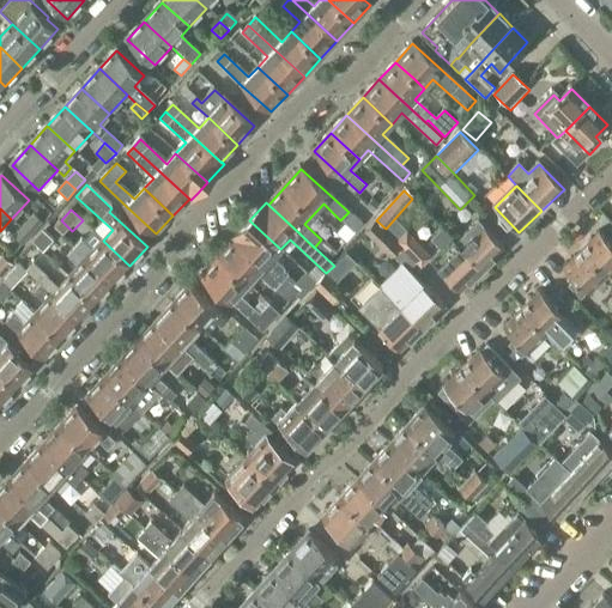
[(34,214),(22,229),(32,238),(44,224),(34,214)]
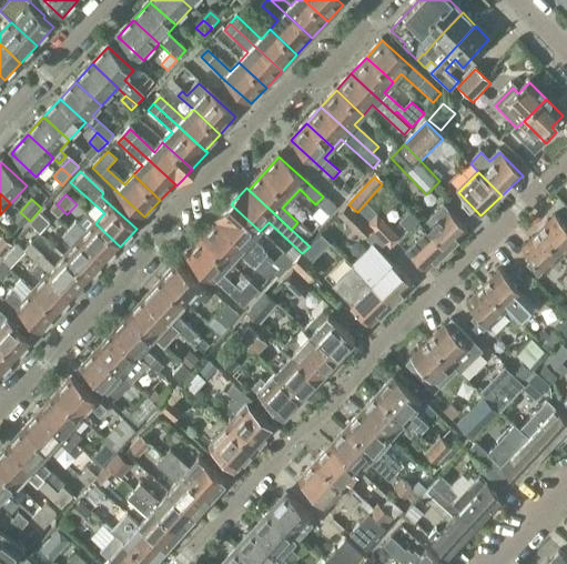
[(260,231),(231,204),(215,221),(218,223),(274,275),(281,268),(251,241),(260,231)]
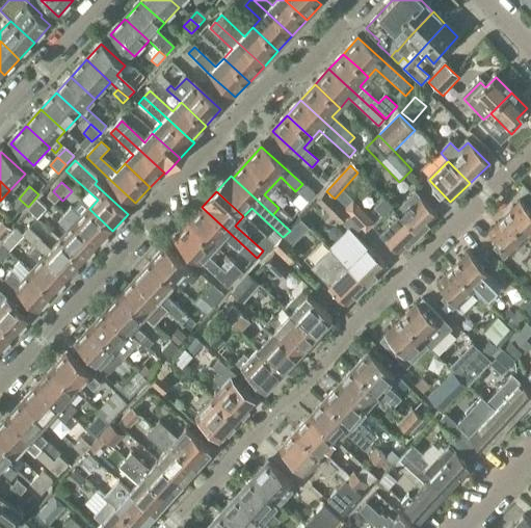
[(326,191),(316,202),(339,225),(341,222),(349,215),(344,210),(345,209),(335,199),(326,191)]
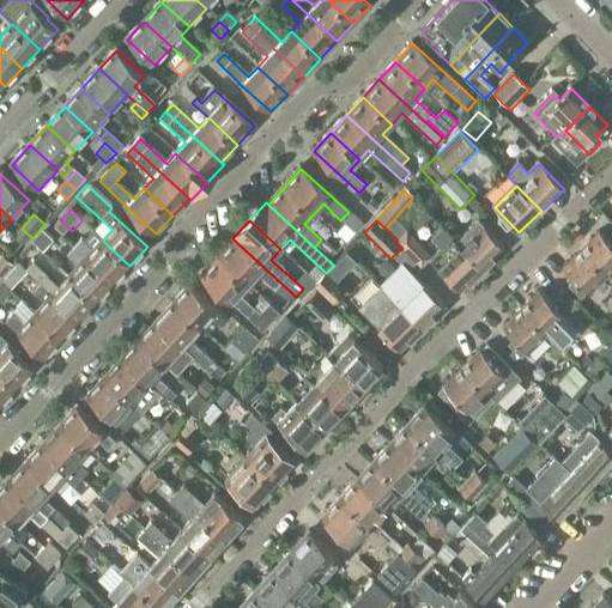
[(479,223),(456,244),(462,250),(482,269),(504,248),(479,223)]
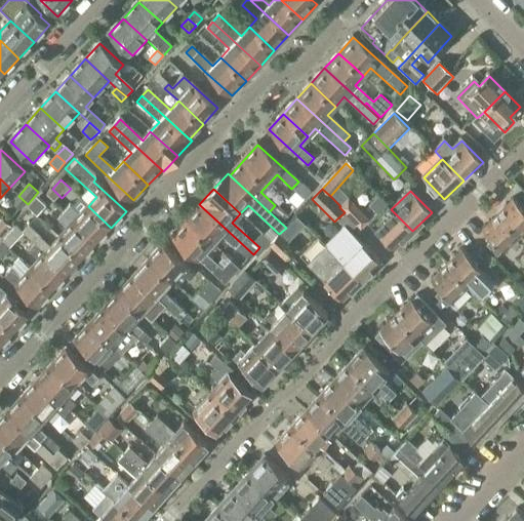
[(18,196),(11,203),(21,211),(28,204),(18,196)]
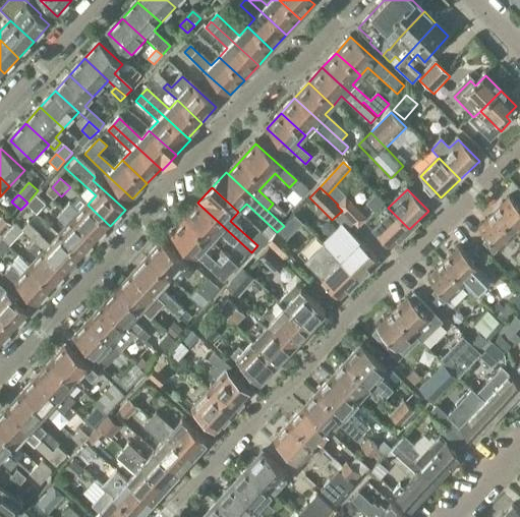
[(68,204),(61,210),(96,241),(110,226),(88,205),(77,196),(69,205),(68,204)]
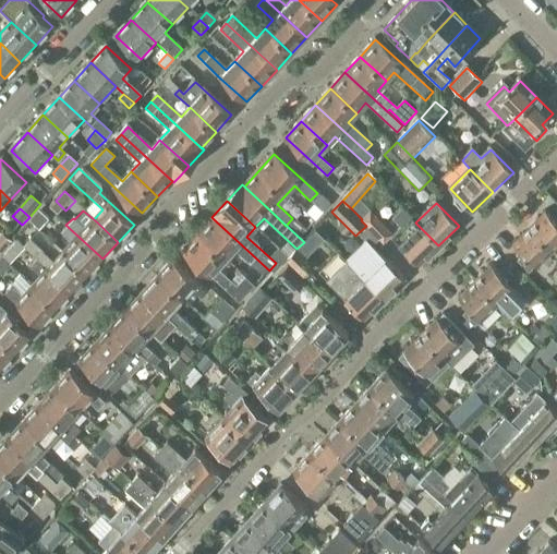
[(362,219),(361,220),(366,226),(379,240),(389,230),(371,211),(362,219)]
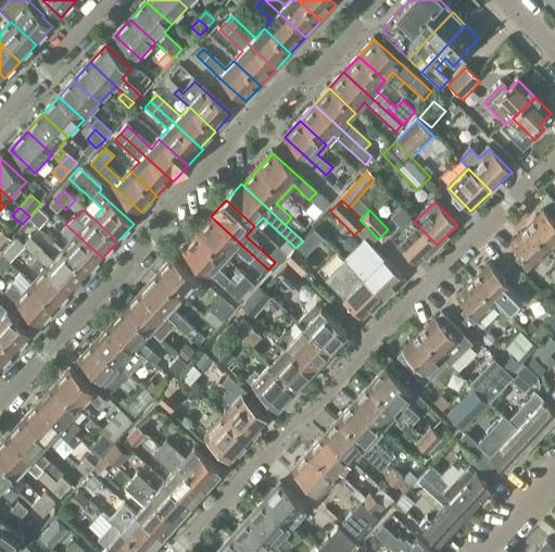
[(437,245),(419,227),(414,222),(403,210),(393,220),(403,229),(392,240),(417,265),(437,245)]
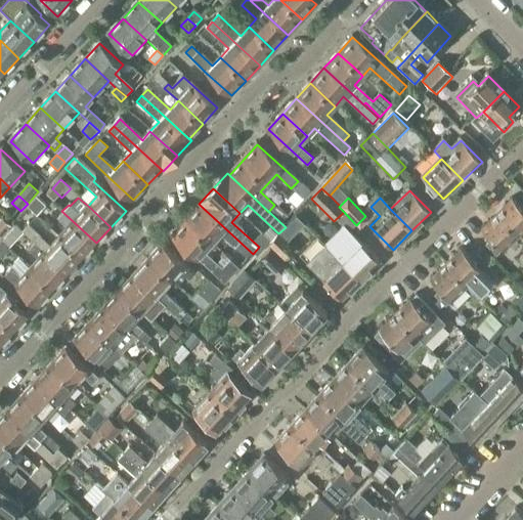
[(38,217),(47,208),(37,199),(28,208),(38,217)]
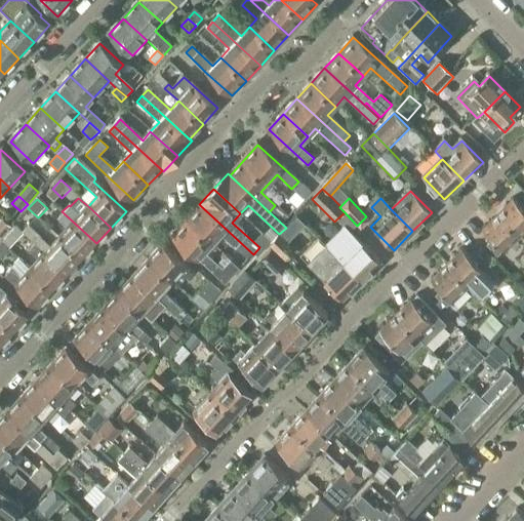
[(523,210),(514,200),(505,210),(506,211),(499,217),(519,236),(523,231),(523,210)]
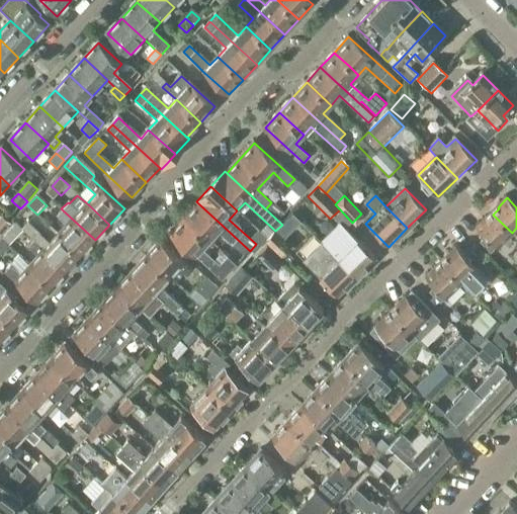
[(250,251),(198,203),(184,218),(209,241),(217,234),(244,258),(250,251)]
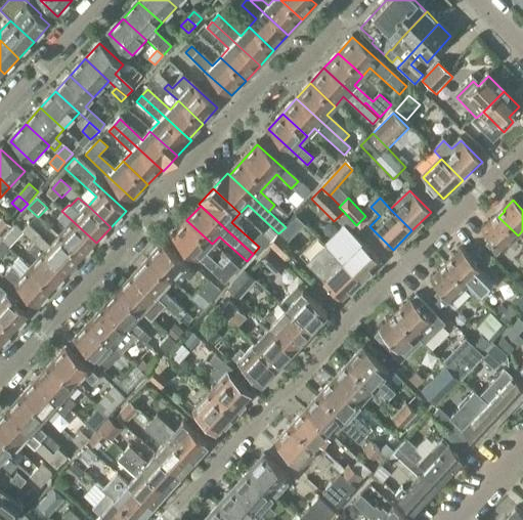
[(96,243),(61,211),(56,218),(68,228),(58,237),(82,259),(96,243)]
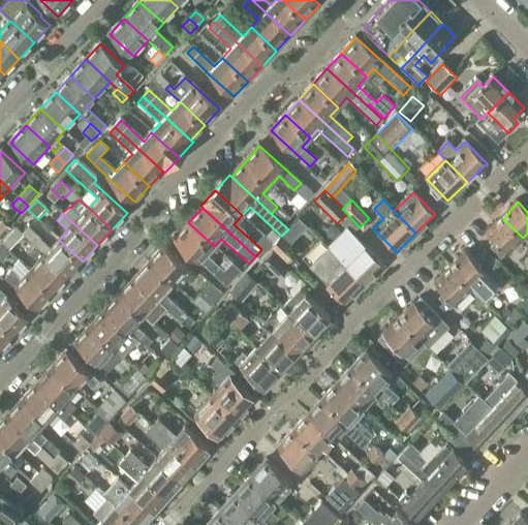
[(282,236),(273,246),(287,261),(298,251),(290,244),(307,226),(299,218),(288,229),(282,236)]
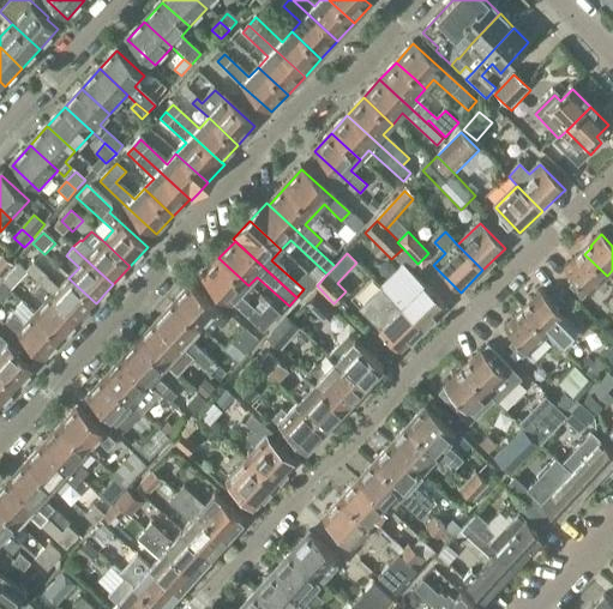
[(607,276),(584,254),(578,260),(576,259),(565,271),(577,283),(571,289),(583,300),(607,276)]
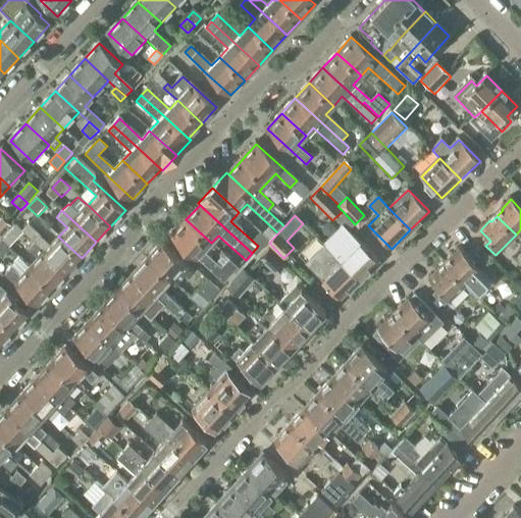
[(11,226),(2,218),(0,220),(0,237),(1,238),(11,226)]
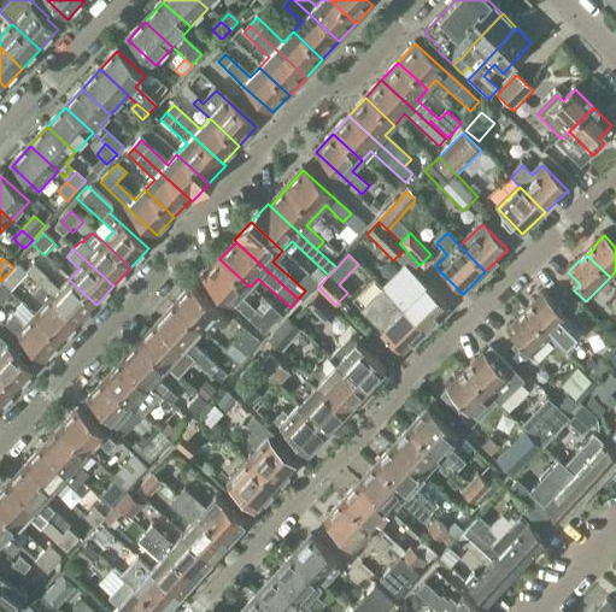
[(250,287),(220,259),(203,278),(265,335),(281,317),(271,309),(263,318),(240,298),(250,287)]
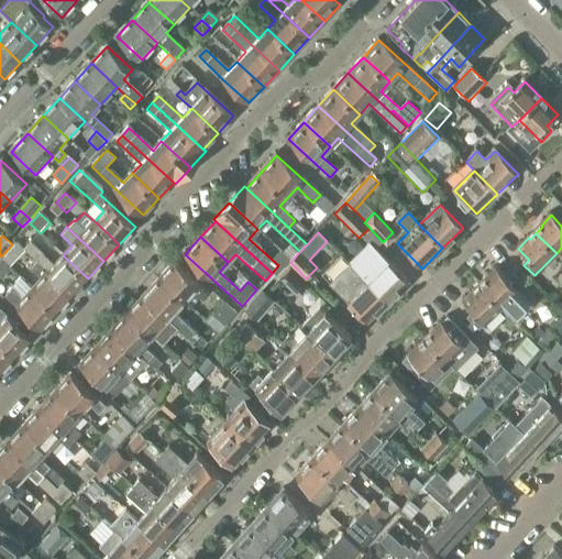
[(55,264),(31,242),(24,250),(37,262),(36,263),(73,296),(88,278),(63,255),(55,264)]
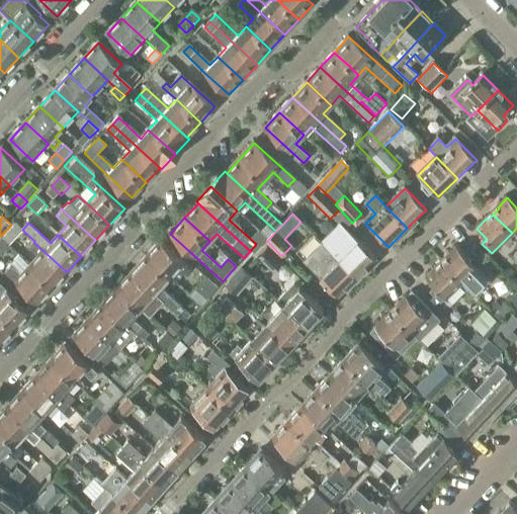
[(22,231),(16,225),(1,240),(8,247),(22,231)]
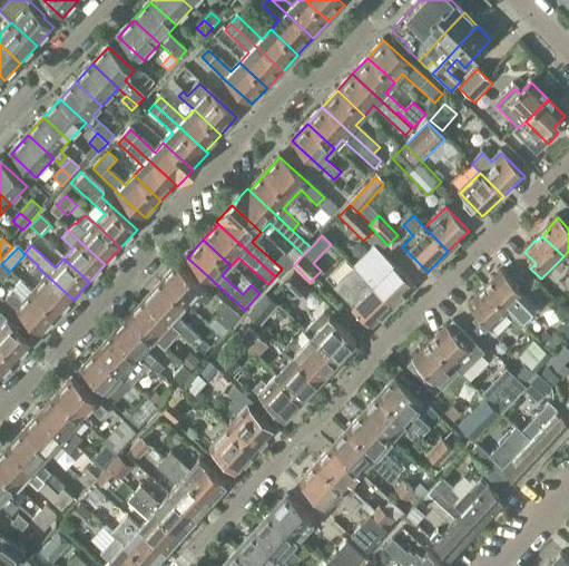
[(355,269),(392,306),(413,285),(376,249),(355,269)]
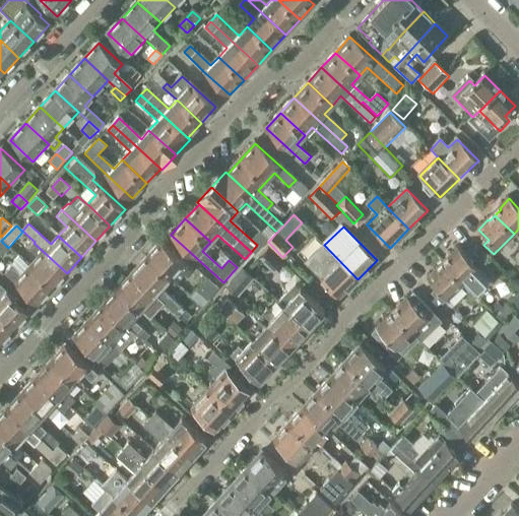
[(0,256),(8,248),(1,241),(0,242),(0,256)]
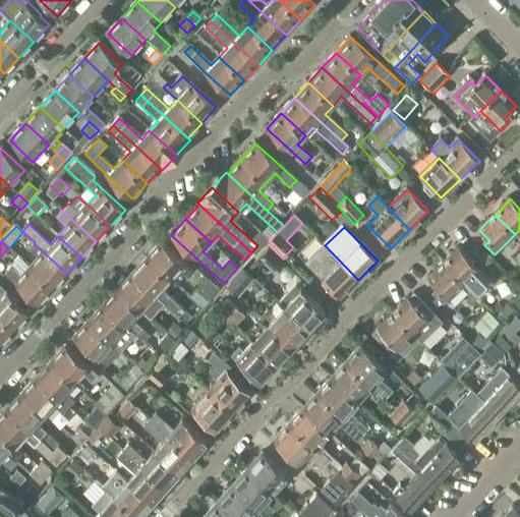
[(146,260),(170,281),(179,271),(189,280),(194,273),(161,242),(146,260)]
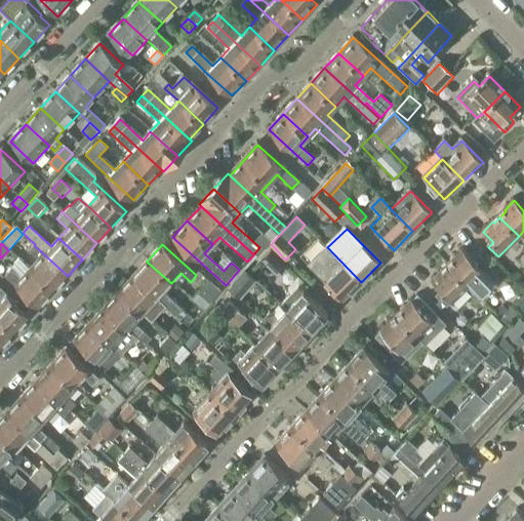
[(34,245),(33,245),(29,250),(37,258),(28,269),(53,291),(68,276),(34,245)]
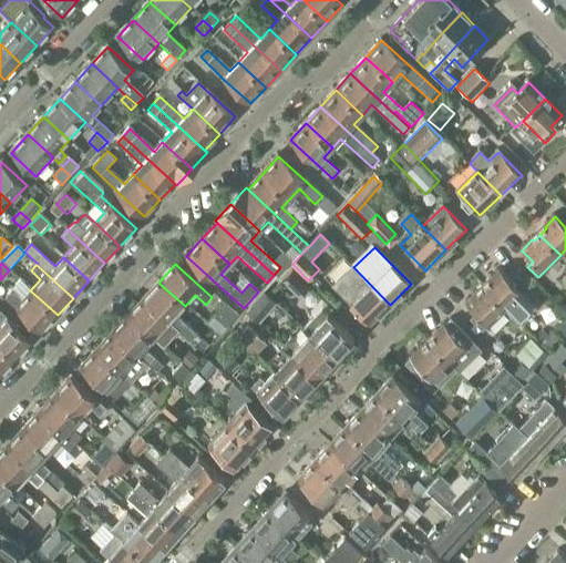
[(390,305),(353,267),(333,288),(356,310),(354,311),(356,314),(357,313),(370,325),(390,305)]
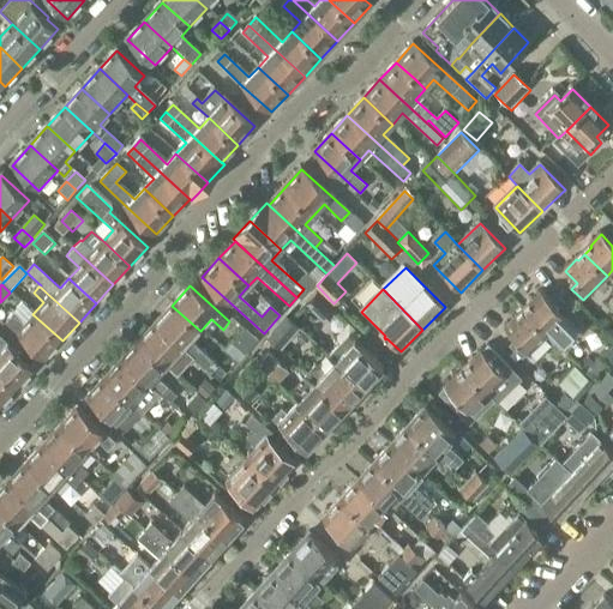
[(336,312),(318,293),(305,306),(324,324),(336,312)]
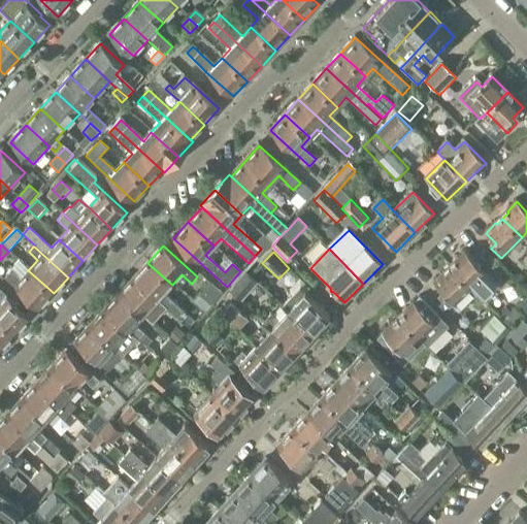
[(457,263),(451,269),(478,297),(482,300),(498,285),(494,281),(499,274),(481,257),(475,263),(465,253),(456,262),(457,263)]
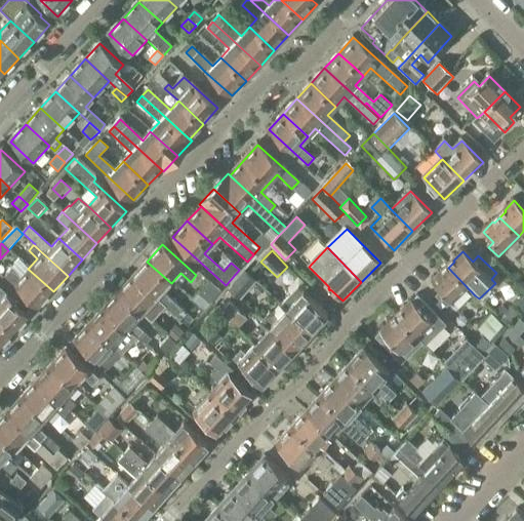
[(53,291),(21,261),(5,277),(38,308),(53,291)]
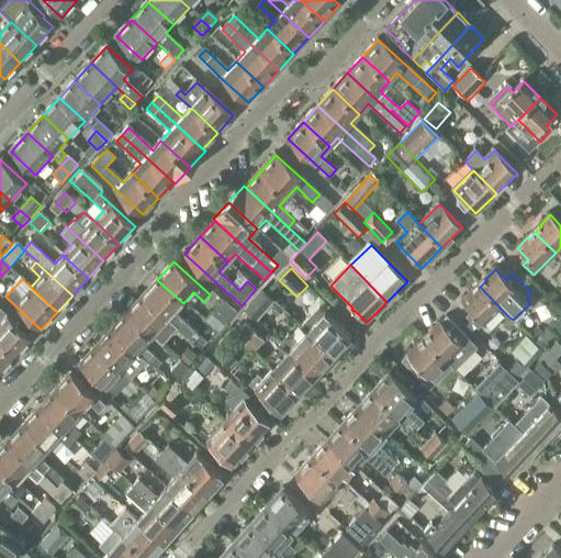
[(142,297),(168,321),(176,328),(193,344),(201,335),(175,312),(183,303),(157,280),(142,297)]
